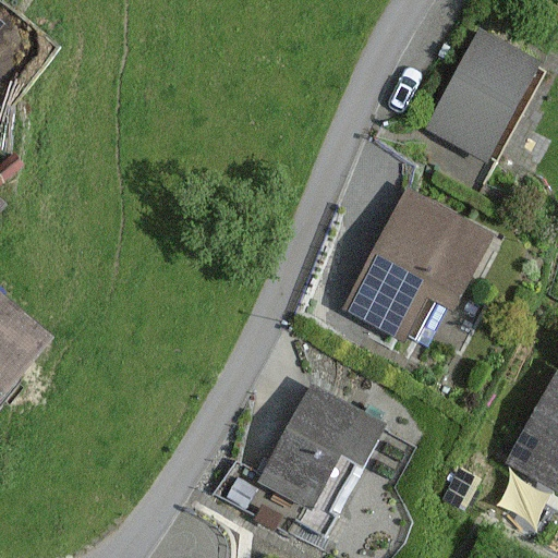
[(487,162),(541,63),(478,31),(425,130),(487,162)]
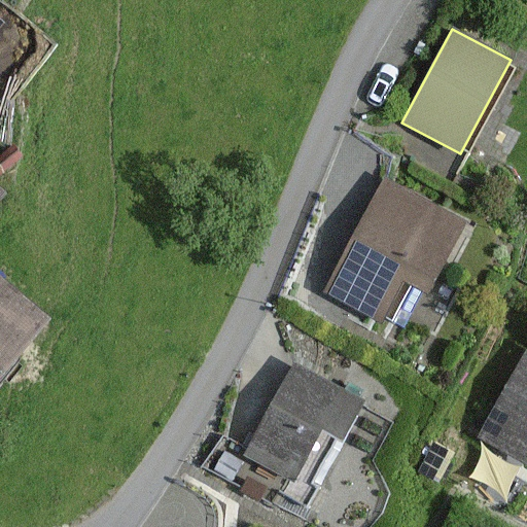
[(426,295),(466,223),(386,180),(325,292),(381,322),(402,283),(426,295)]
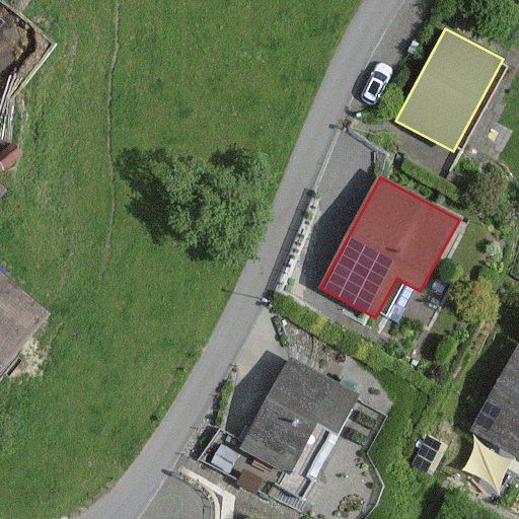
[(0,376),(50,319),(0,276),(0,376)]
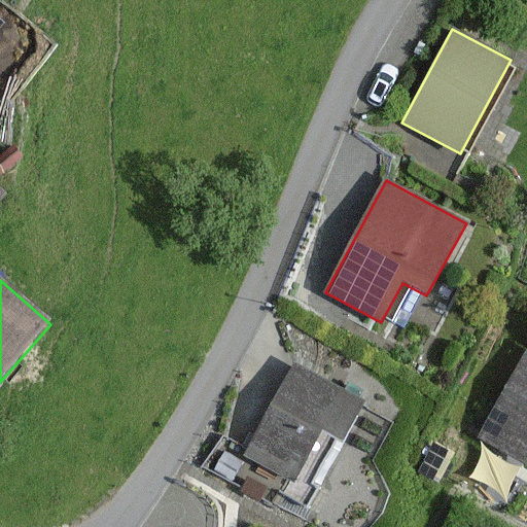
[(526,462),(526,349),(478,434),(526,462)]
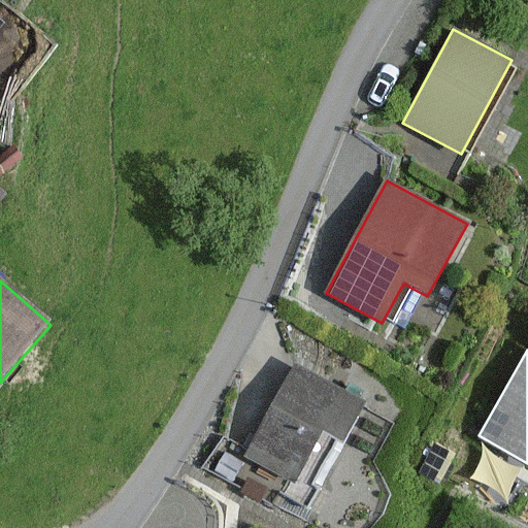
[(310,507),(367,402),(295,364),(244,458),(289,482),(283,493),(310,507)]
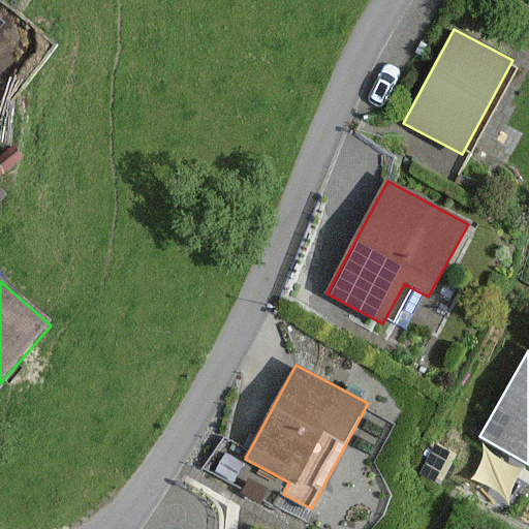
[(454,454),(437,444),(419,475),(436,485),(454,454)]
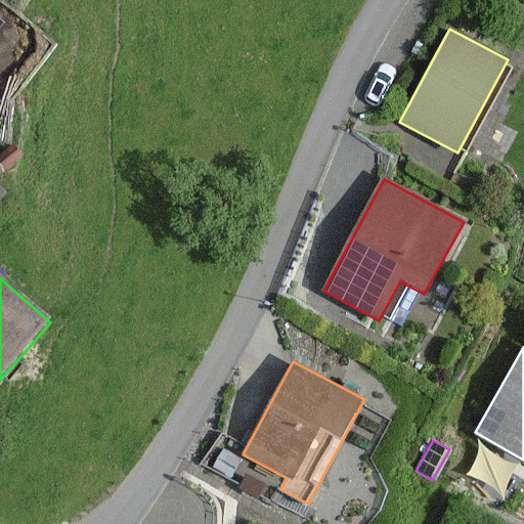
[(222,450),(212,467),(232,478),(242,462),(222,450)]
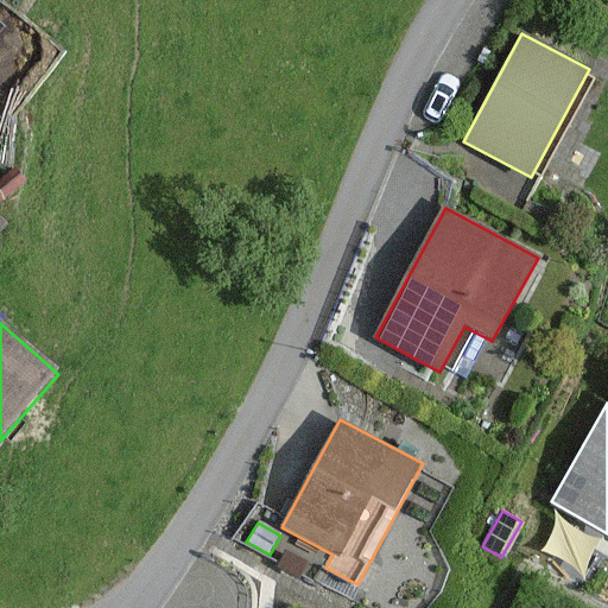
All buildings are outlined.
